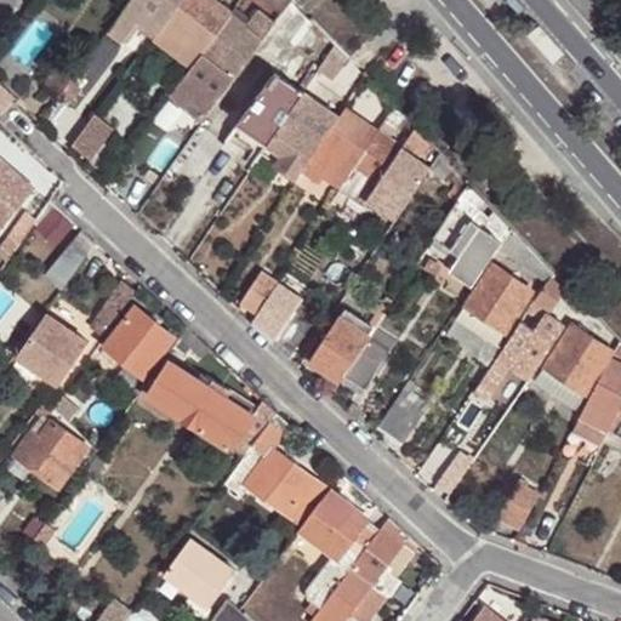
[(127,0),(107,29),(120,40),(136,21),(155,35),(164,24),(182,0),(127,0)]
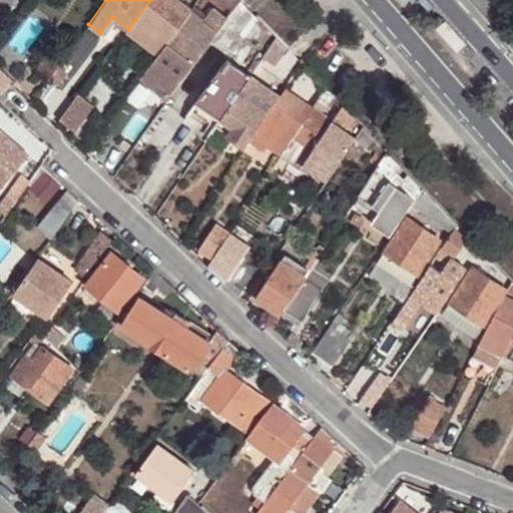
[(188,11),(173,0),(150,0),(135,20),(128,29),(146,43),(153,34),(165,43),(188,11)]
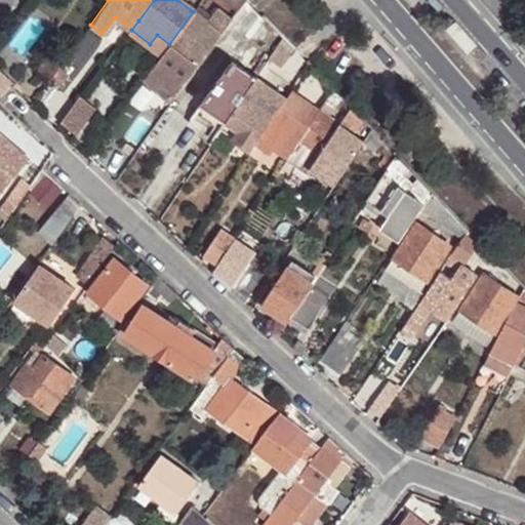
[(245,0),(226,0),(239,10),(245,0)]
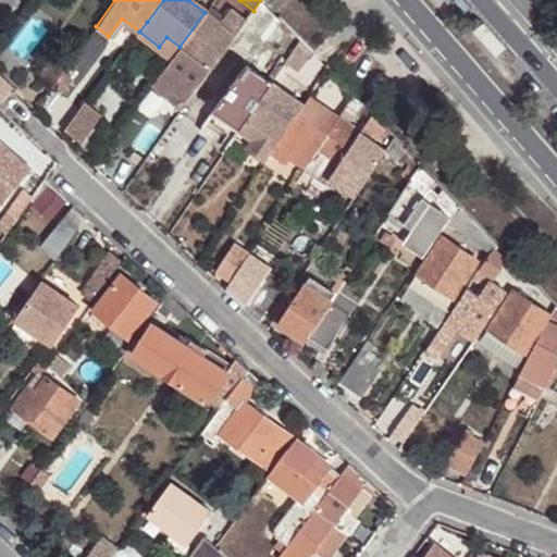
[(219,22),(205,12),(180,47),(210,70),(248,17),(231,5),(219,22)]
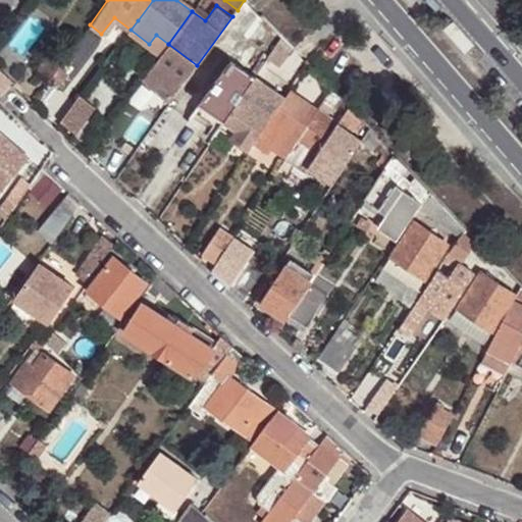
[(272,29),(262,18),(247,39),(258,47),(272,29)]
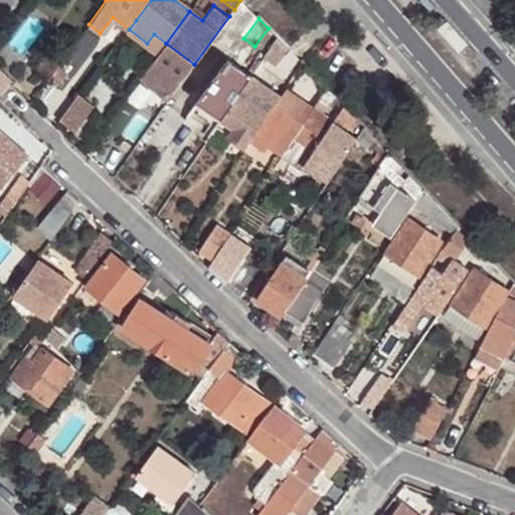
[(158,52),(166,43),(154,34),(147,43),(158,52)]
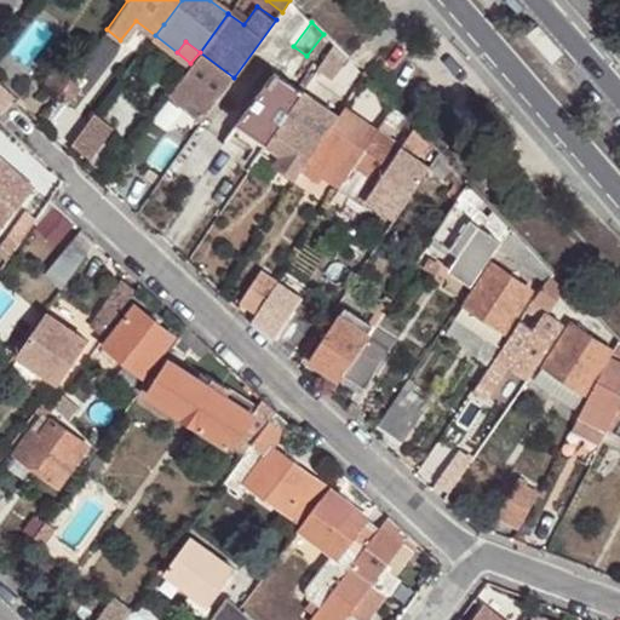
[(350,61),(334,45),(319,67),(334,79),(350,61)]
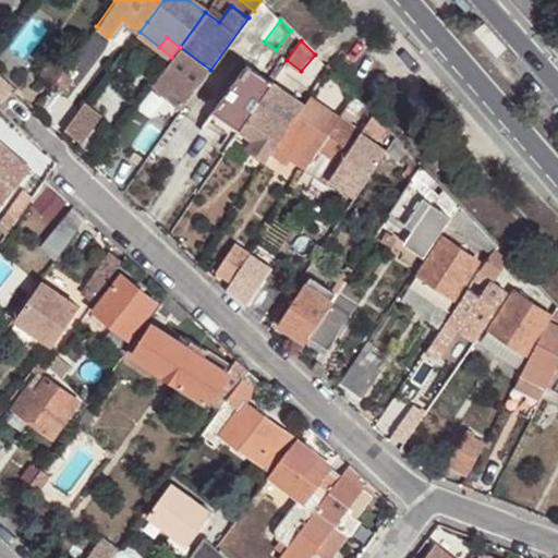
[(210,70),(180,47),(171,57),(159,74),(160,74),(152,87),(165,97),(170,92),(185,102),(190,96),(191,97),(210,70)]
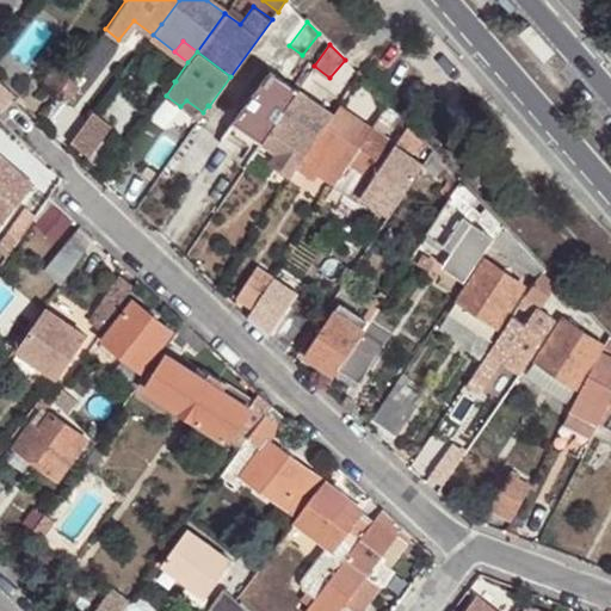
[(68,78),(74,69),(65,62),(54,79),(63,85),(68,78)]
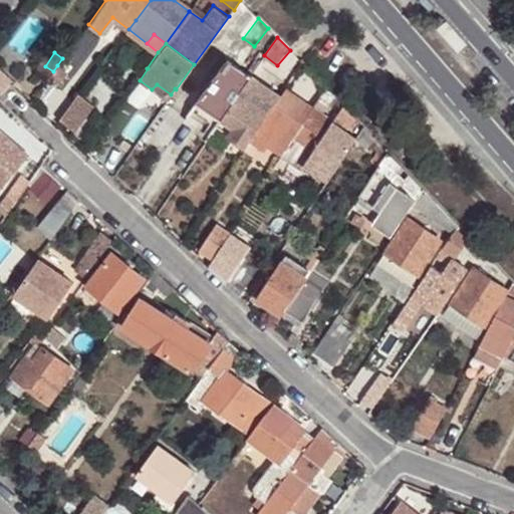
[(250,75),(228,60),(198,101),(221,117),(250,75)]
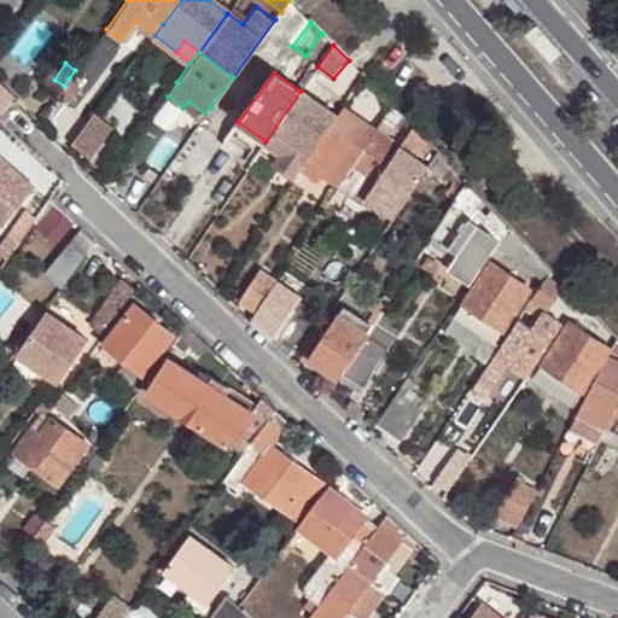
[(85,89),(69,79),(64,86),(58,93),(74,103),(85,89)]
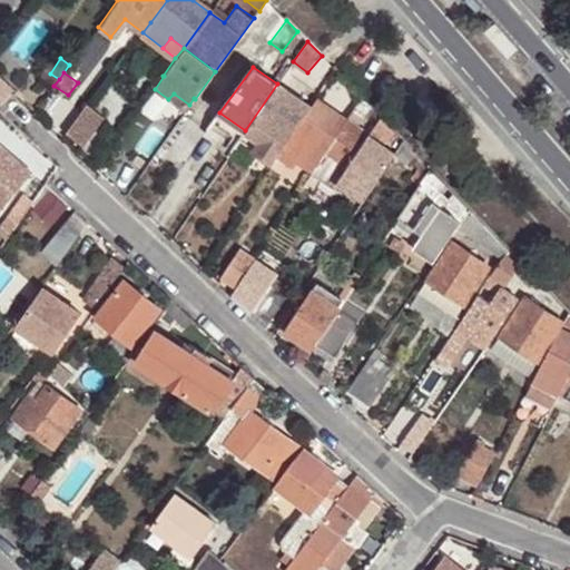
[(0,76),(0,106),(16,90),(0,76)]
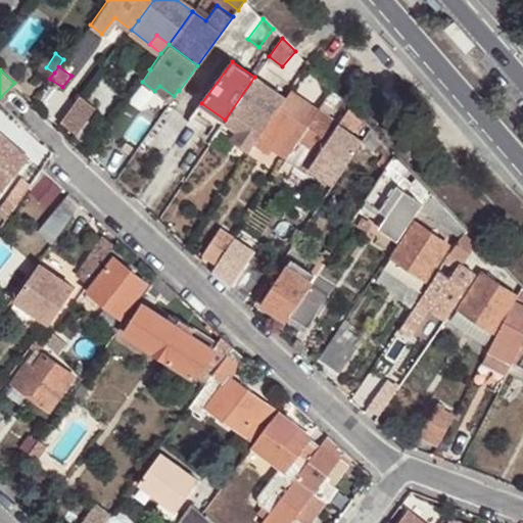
[(284,96),(254,77),(225,120),(239,129),(233,137),(248,148),(284,96)]
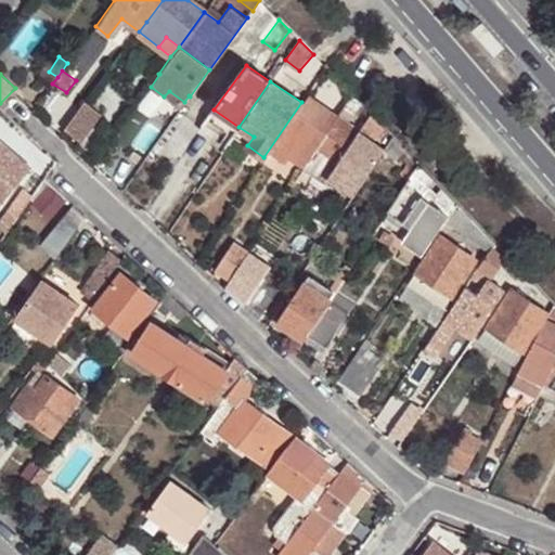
[(184,102),(169,91),(164,97),(179,107),(184,102)]
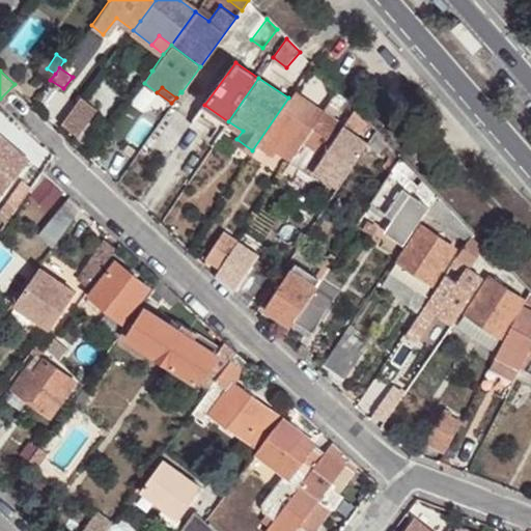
[(355,110),(337,90),(330,100),(348,118),(355,110)]
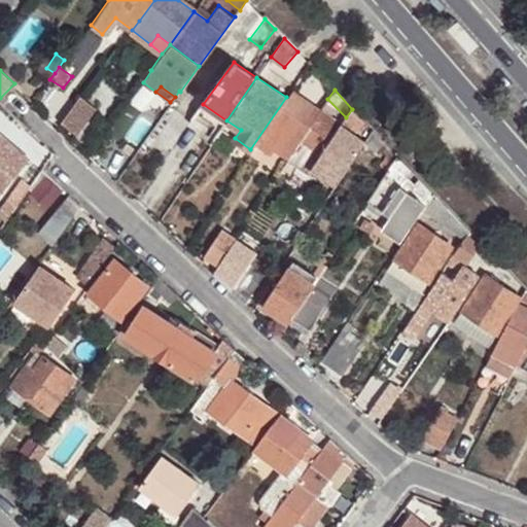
[(301,140),(320,111),(293,92),(257,144),(272,153),(276,148),(289,157),(291,154),(301,140)]
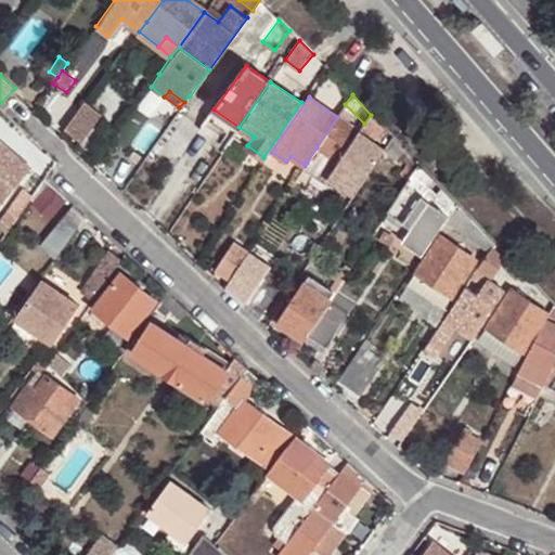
[(101,114),(85,102),(64,129),(79,141),(101,114)]
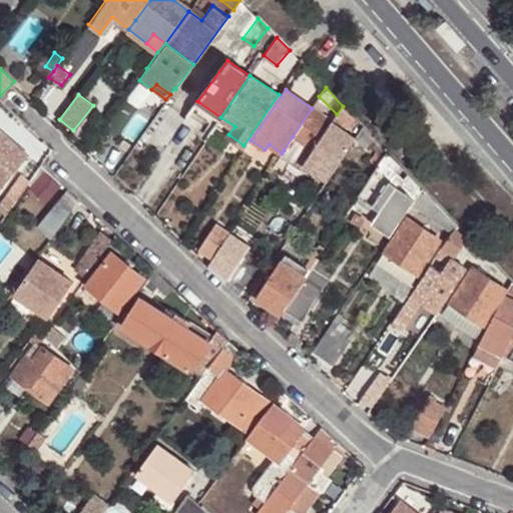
[(220,117),(197,101),(191,109),(209,123),(214,126),(220,117)]
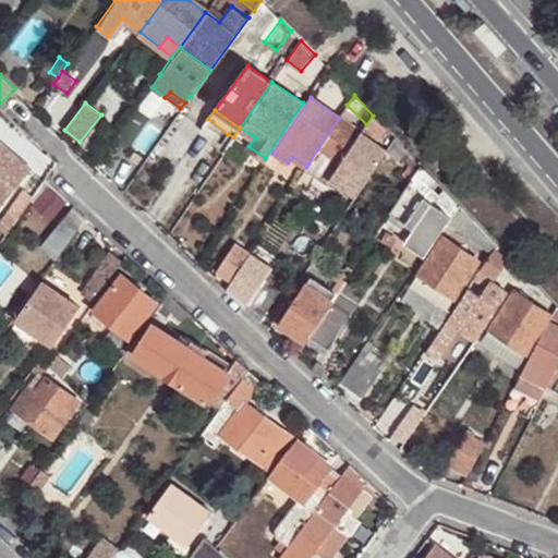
[(386,129),(373,116),(366,124),(362,133),(375,142),(386,129)]
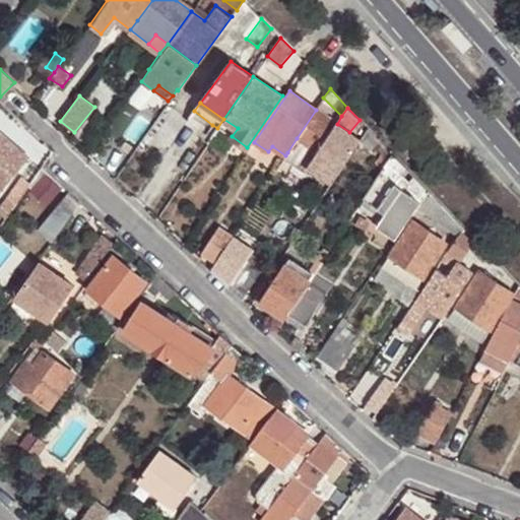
[(337,124),(316,110),(297,138),(318,152),(337,124)]
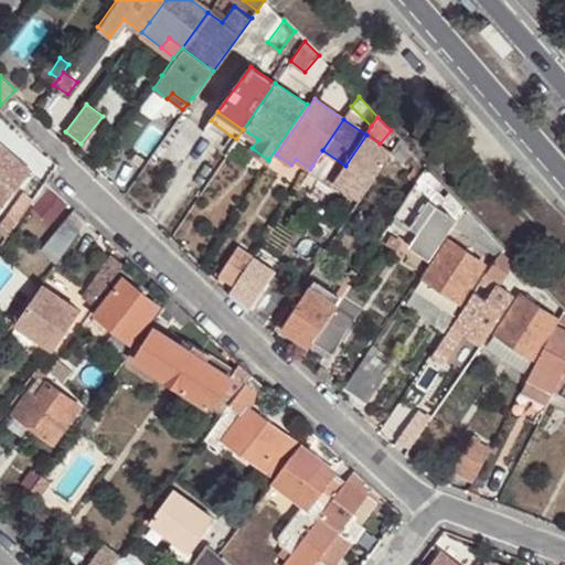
[(380,144),(366,135),(345,166),(339,176),(364,192),(392,152),(380,144)]
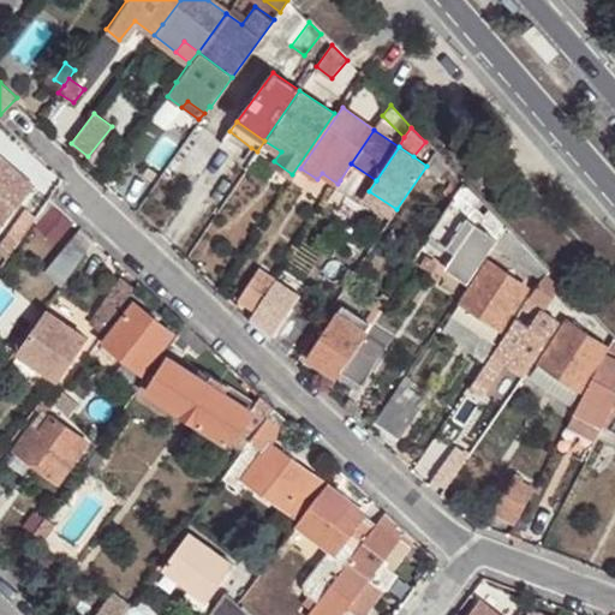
[(250,162),(257,151),(251,148),(244,157),(250,162)]
